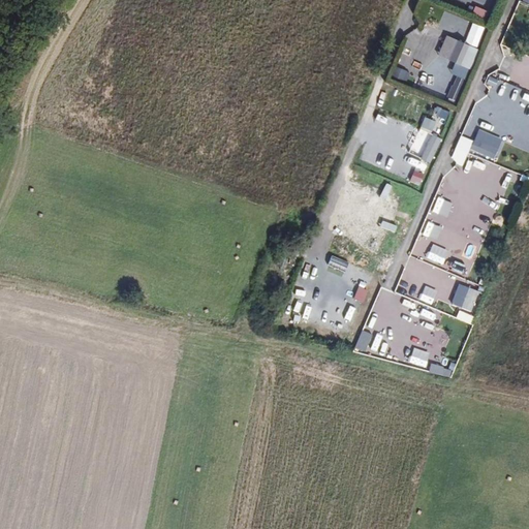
[(444,34),(436,55),(471,68),(478,47),(444,34)]
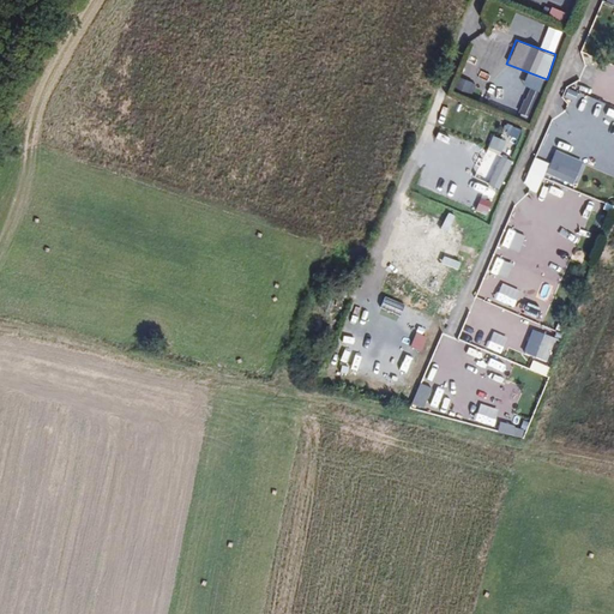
[(459,76),(455,88),(470,94),(475,83),(459,76)]
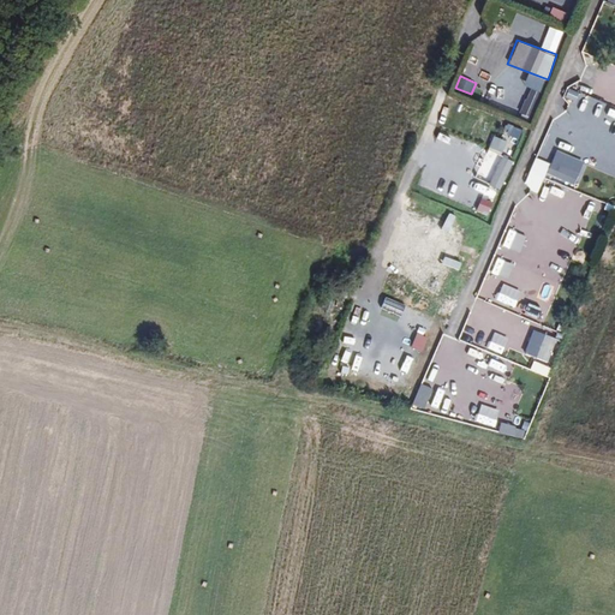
[(533,102),(523,101),(520,113),(532,115),(533,102)]
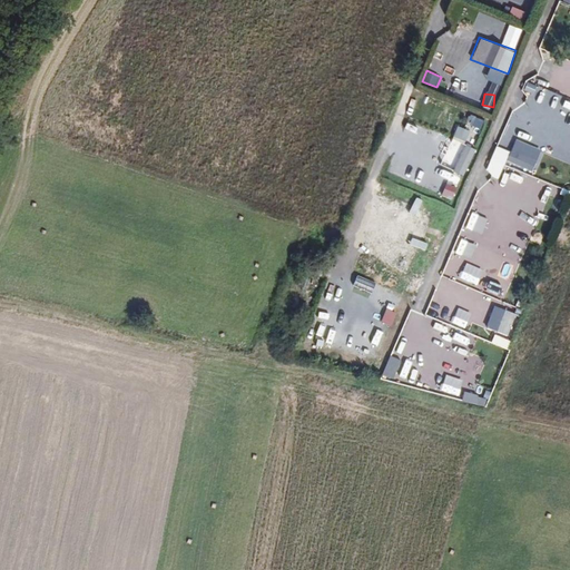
[(569,109),(566,109),(560,125),(569,127),(569,109)]
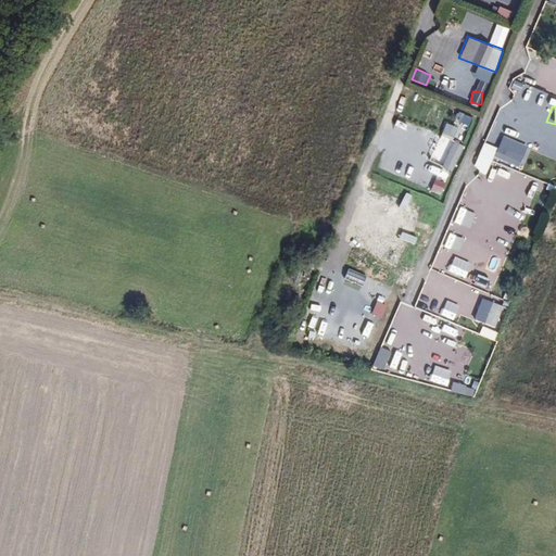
[(525,158),(520,174),(535,177),(540,162),(525,158)]
